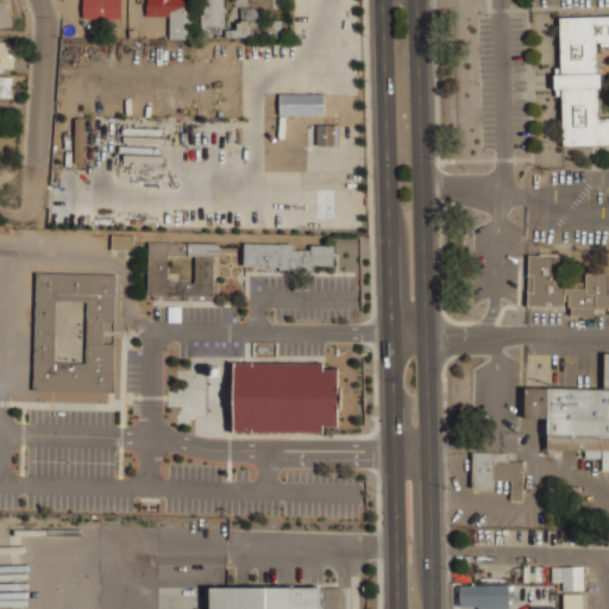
[(82,0),(83,18),(121,18),(121,0),(82,0)]
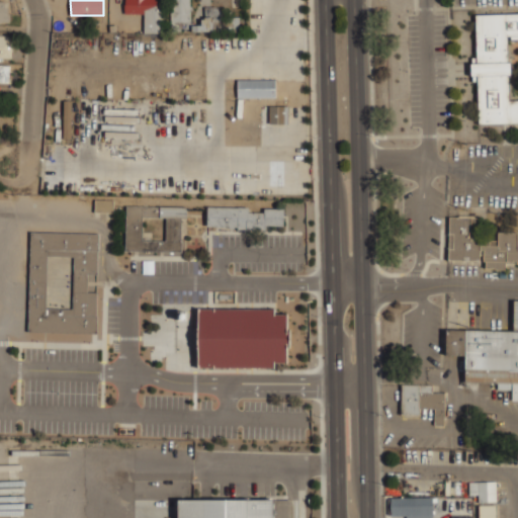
[(144,33),(163,33),(163,0),(124,0),(124,14),(144,14),(144,33)]
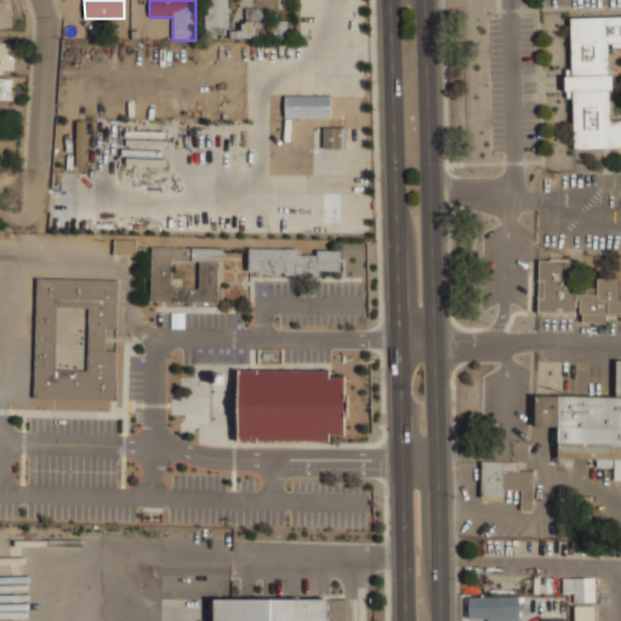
[(204,0),(205,28),(228,27),(227,0),(204,0)]
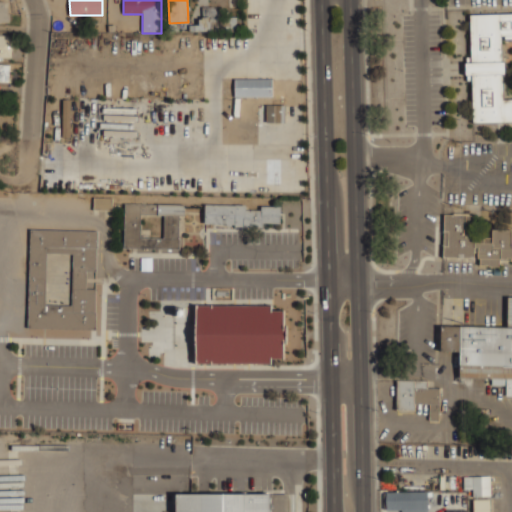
[(189,25),(189,31),(216,31),(216,6),(201,7),(201,25),(189,25)]
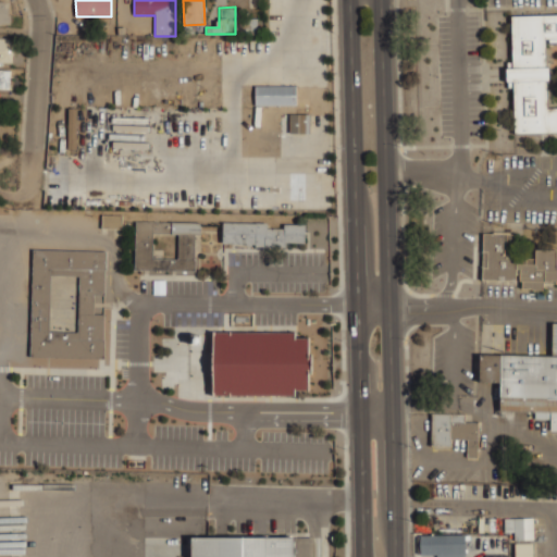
[(512,133),(556,132),(556,108),(547,108),(546,41),(556,40),(556,14),(511,15),(512,69),(511,69),(512,133)]
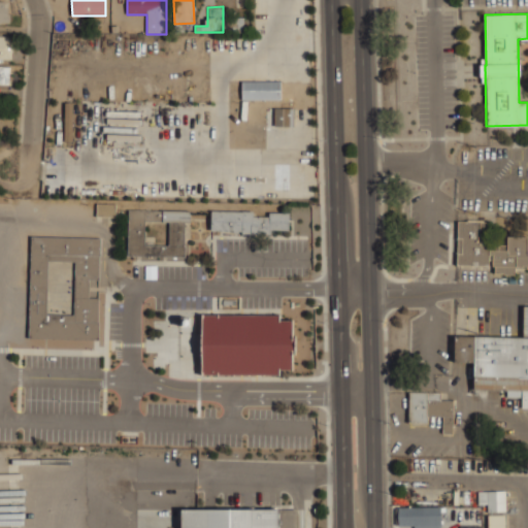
[(0,59),(11,60),(12,36),(0,36),(0,59)]
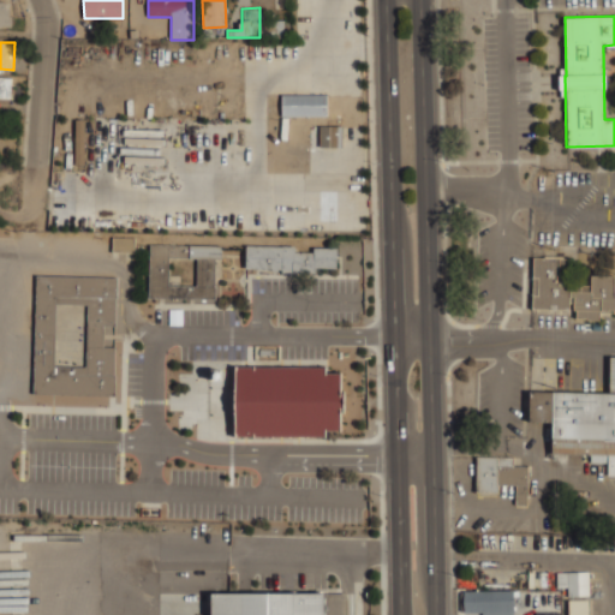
[(11,78),(0,77),(0,97),(11,99),(11,78)]
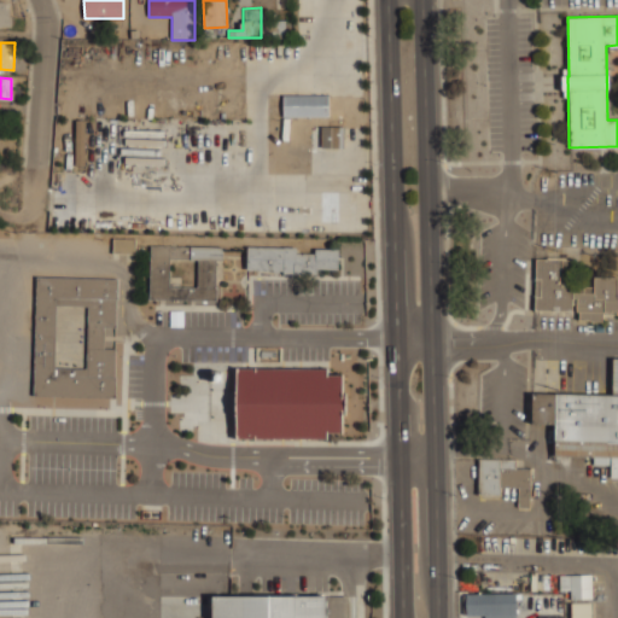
[(283,116),(328,117),(328,95),(284,94),(283,116)]
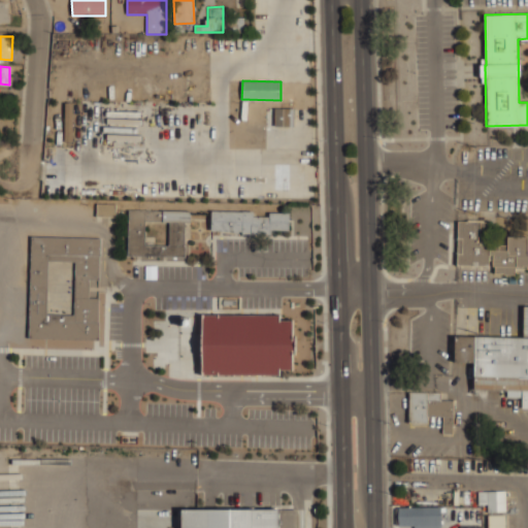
[(65,141),(74,141),(74,102),(65,102),(65,141)]
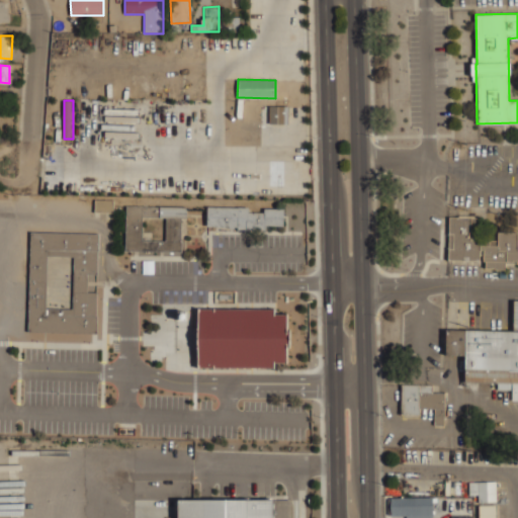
[(269,123),(287,124),(288,106),(270,106),(269,123)]
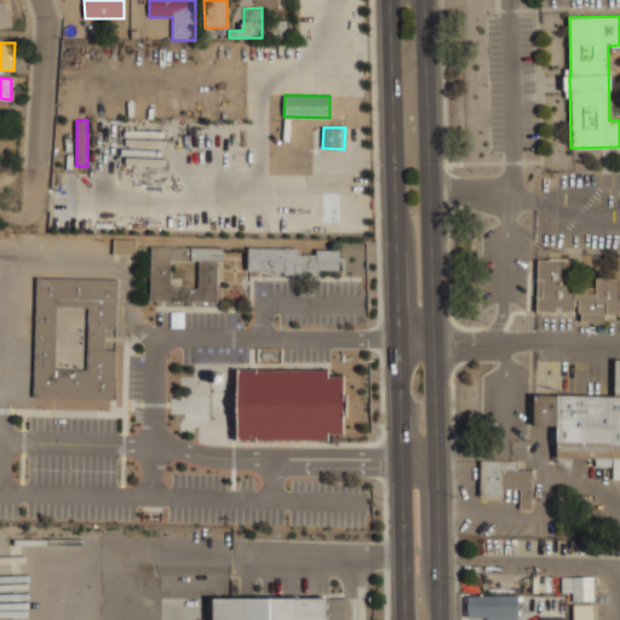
[(136,254),(114,254),(114,239),(136,239),(136,254)]
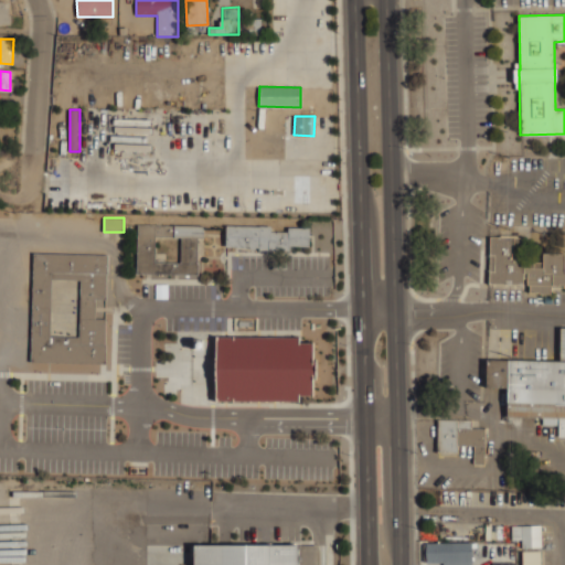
[(198,275),(137,274),(138,224),(203,225),(203,237),(196,237),(196,263),(198,263),(198,275)]
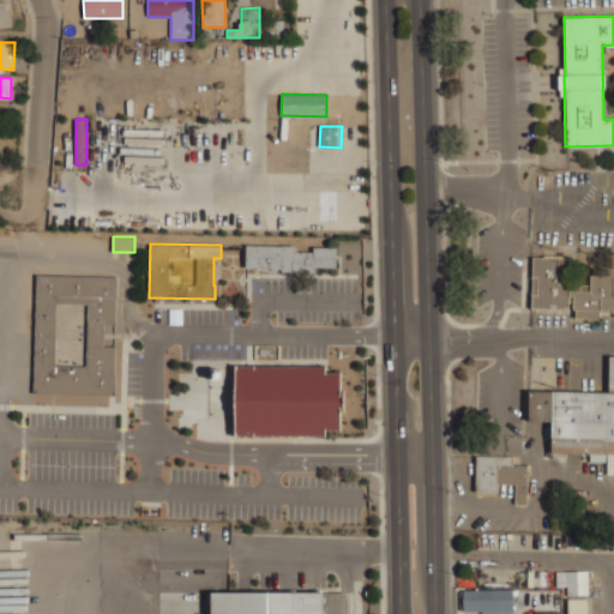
[(336,269),(337,248),(313,247),(313,252),(293,252),(293,246),(246,245),(246,268),(281,269),(281,272),(317,274),(317,268),(336,269)]
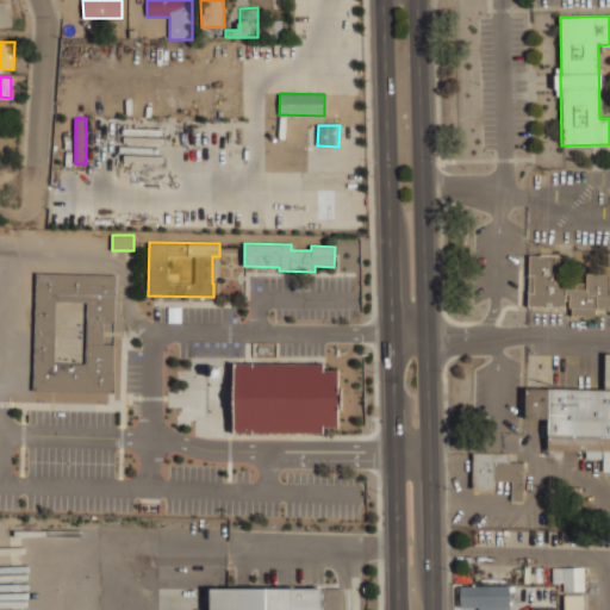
[(529,255),(528,304),(572,306),(571,315),(595,316),(595,307),(609,307),(609,293),(609,273),(586,272),(586,280),(564,280),(565,256),(529,255)]
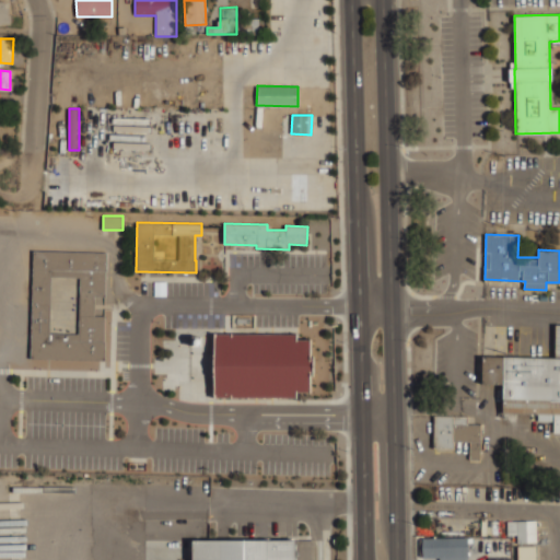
[(105,360),(31,359),(33,251),(106,253),(105,296),(95,296),(94,316),(106,316),(105,360)]
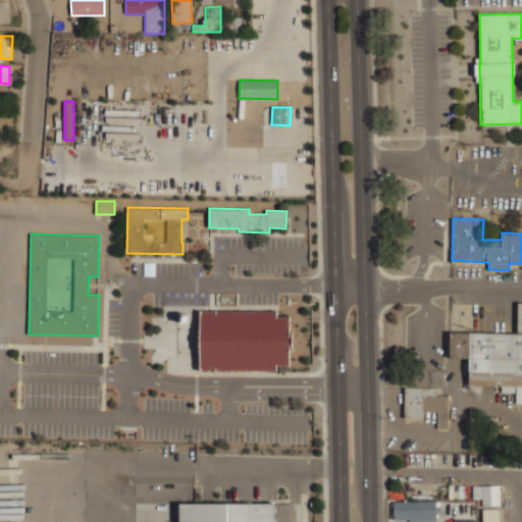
[(517,332),(450,332),(449,358),(469,358),(468,385),(502,385),(502,393),(516,393),(516,404),(521,404),(521,302),(518,303),(517,332)]
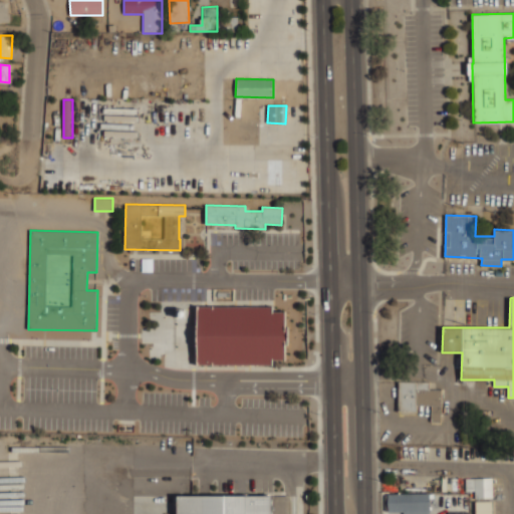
[(199,306),(200,366),(275,365),(275,359),(289,359),(288,311),(275,311),(275,305),(199,306)]
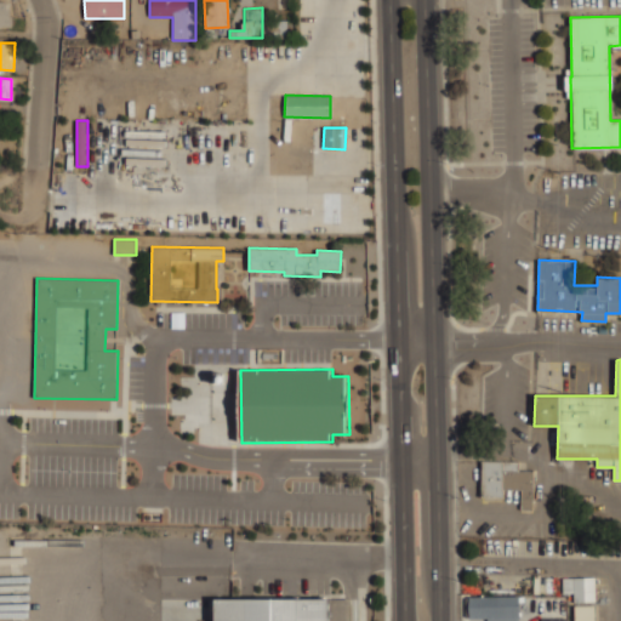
[(480,497),(503,497),(503,490),(520,490),(520,510),(533,511),(534,471),(518,471),(519,462),(482,461),(480,497)]
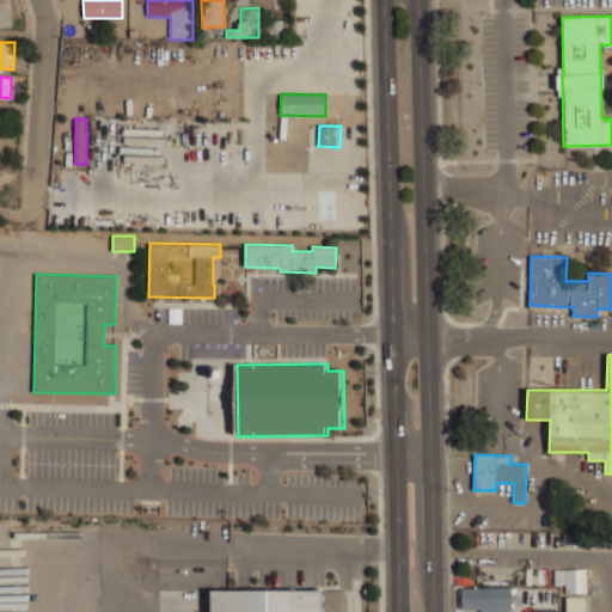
[(586,569),(555,570),(555,585),(565,585),(565,593),(587,593),(586,569)]
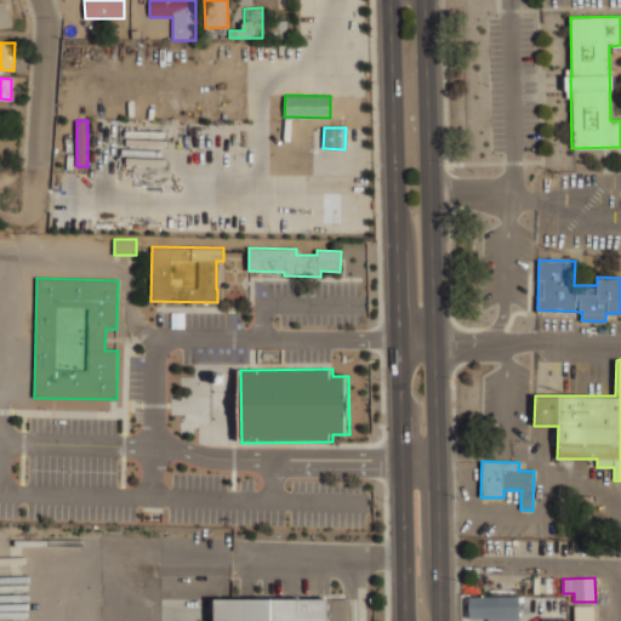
[(468,597),(468,619),(488,619),(486,620),(518,620),(519,596),(468,597)]
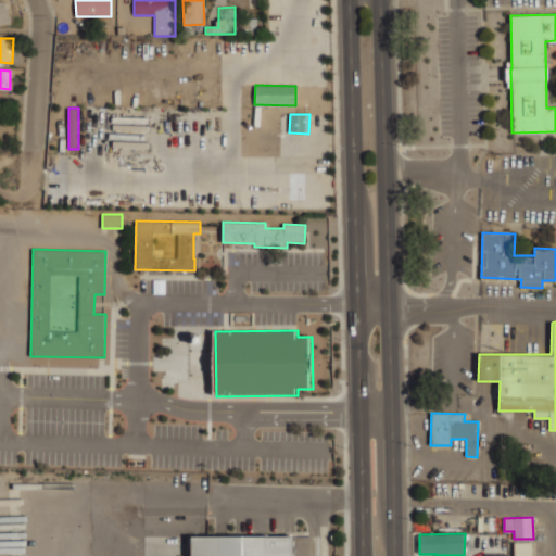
[(293,534),(293,555),(191,555),(192,535),(293,534)]
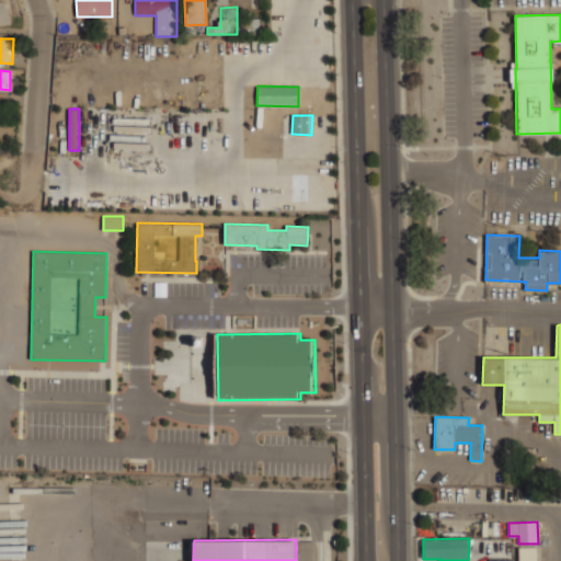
[(537,560),(537,547),(518,547),(518,560),(537,560)]
